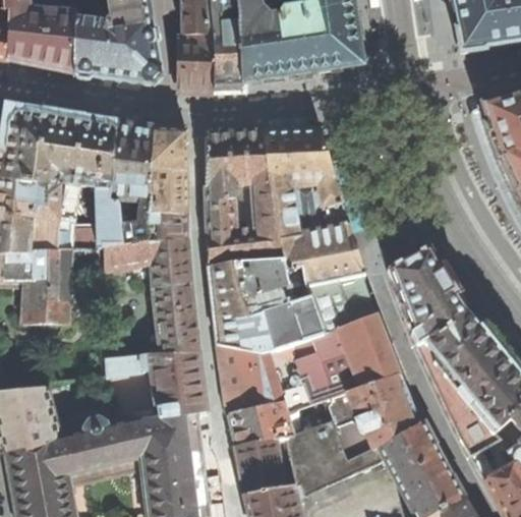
[(0,0),(0,57),(7,58),(8,31),(0,29),(0,0)]
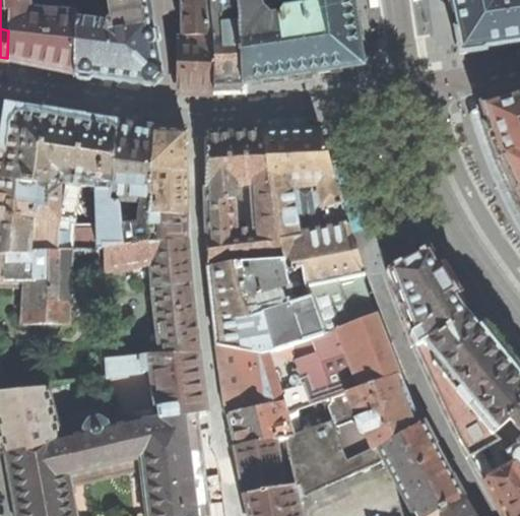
[(2,0),(3,8),(9,8),(29,7),(28,0),(2,0)]
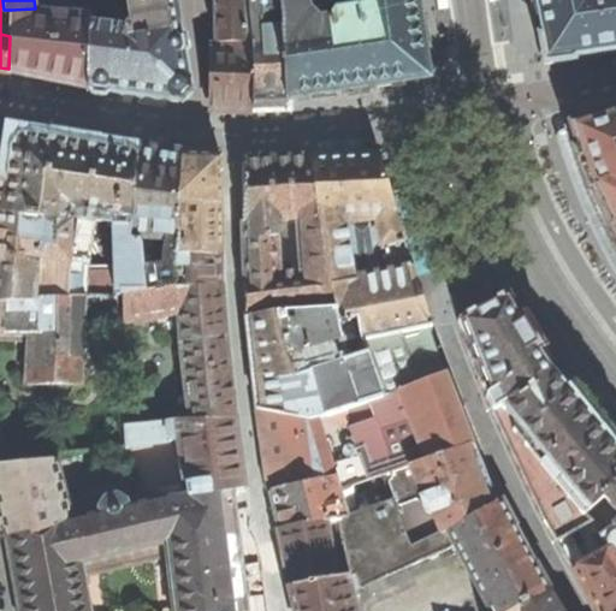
[(158,94),(178,96),(190,84),(179,24),(175,0),(128,0),(131,18),(126,24),(88,22),(88,85),(123,90),(158,94)]
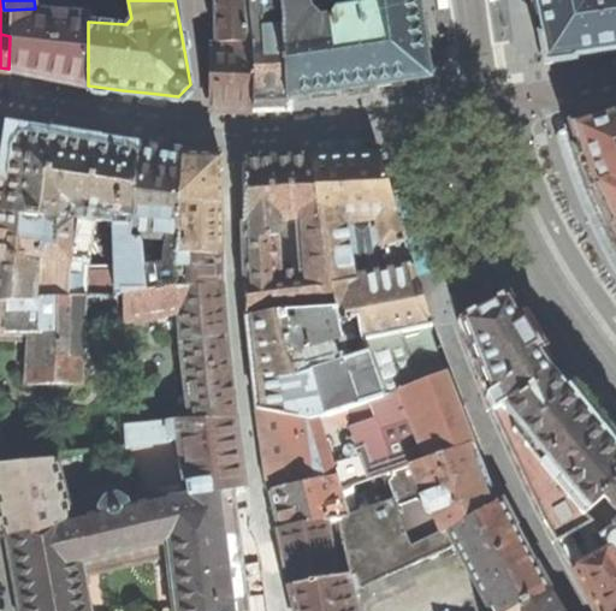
[(215,0),(217,42),(252,42),(248,0),(215,0)]
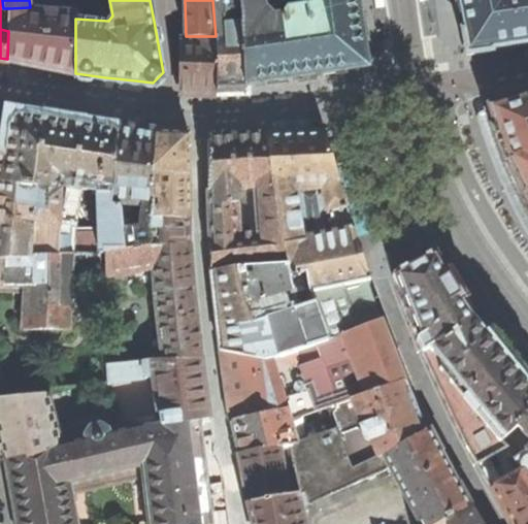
[(248,89),(248,83),(243,22),(242,15),(229,17),(229,23),(225,23),(226,4),(241,4),(241,0),(212,0),(216,36),(217,90),(235,90),(248,89)]
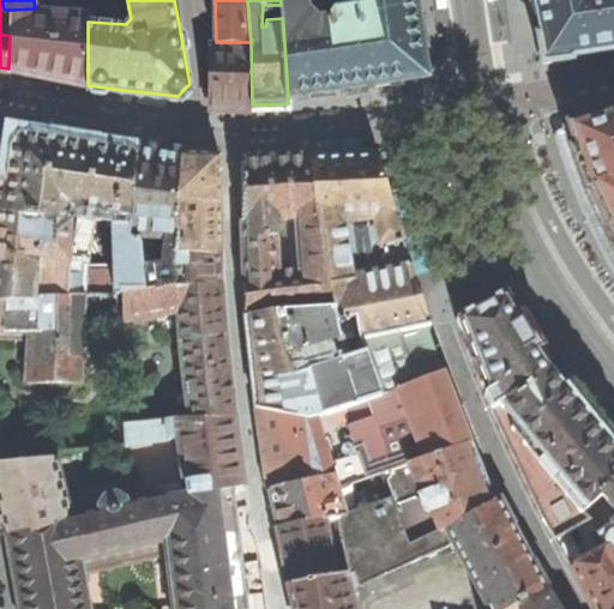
[(281,0),(281,5),(282,18),(283,25),(288,96),(341,88),(427,74),(422,43),(417,6),(416,0),(281,0)]
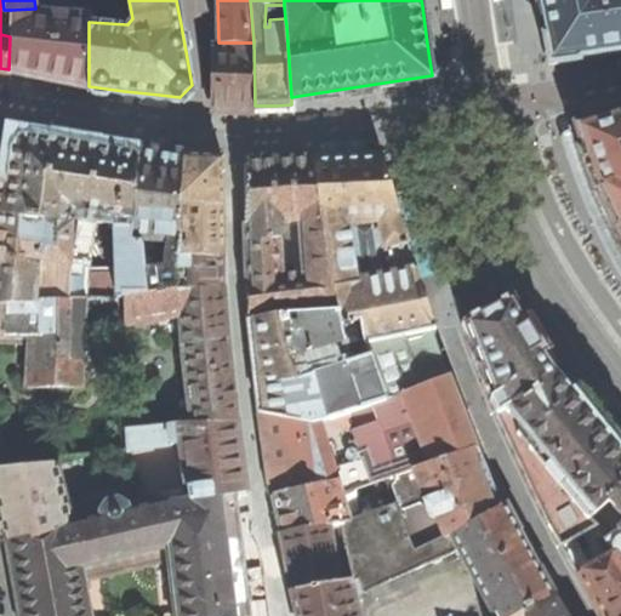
[(552,58),(573,55),(620,46),(620,0),(540,0),(552,58)]
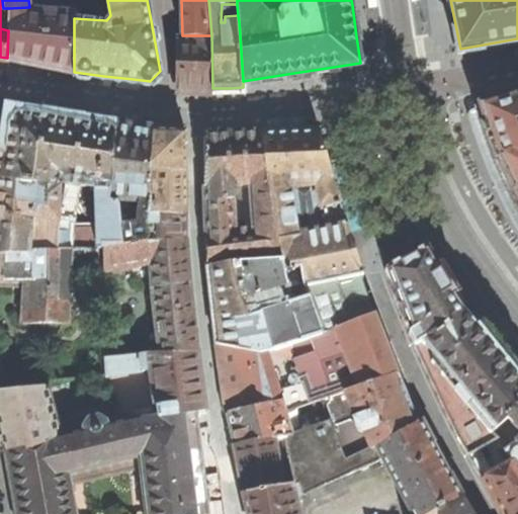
[(41,65),(74,72),(74,18),(74,4),(59,2),(59,9),(29,7),(9,8),(8,30),(7,58),(41,65)]
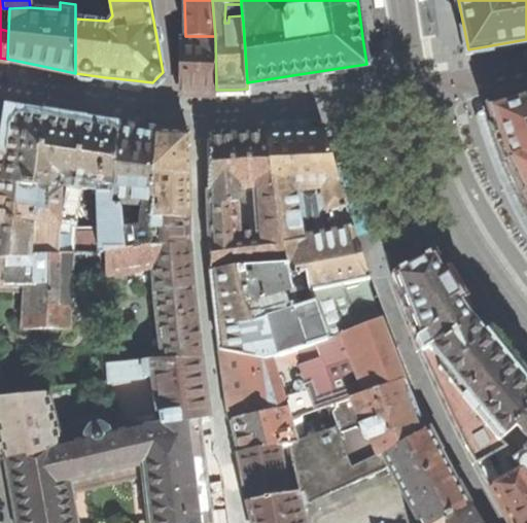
[(185,63),(185,86),(196,88),(216,90),(215,36),(185,36),(185,63)]
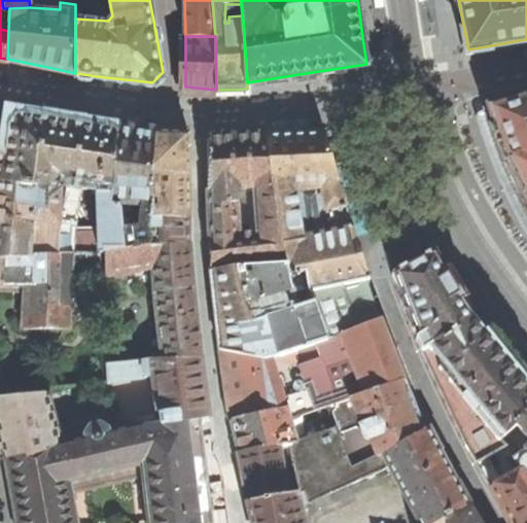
[(526,92),(488,104),(515,176),(523,193),(526,201),(526,92)]
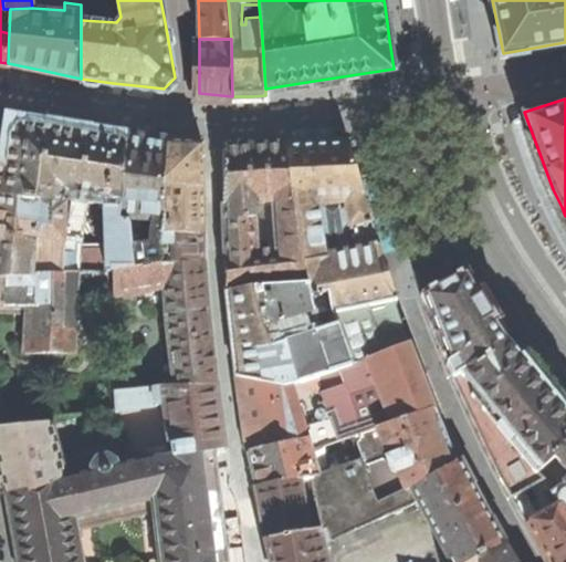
[(0,166),(0,272),(53,272),(77,268),(113,269),(112,263),(133,263),(129,226),(126,218),(121,217),(127,132),(73,124),(11,114),(7,117),(0,166)]
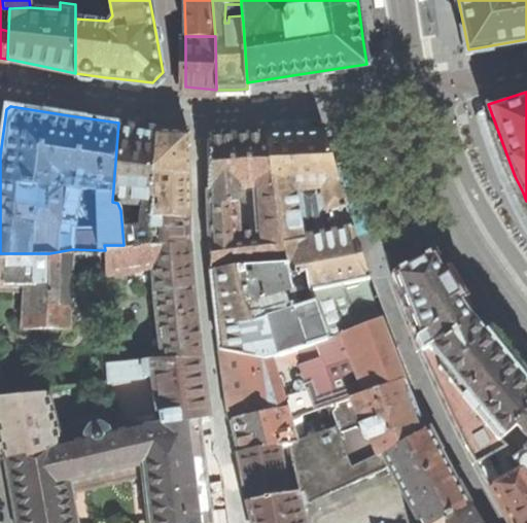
[(151,204),(151,170),(154,128),(135,125),(118,123),(112,202),(117,203),(120,210),(124,245),(151,242),(150,212),(151,204)]
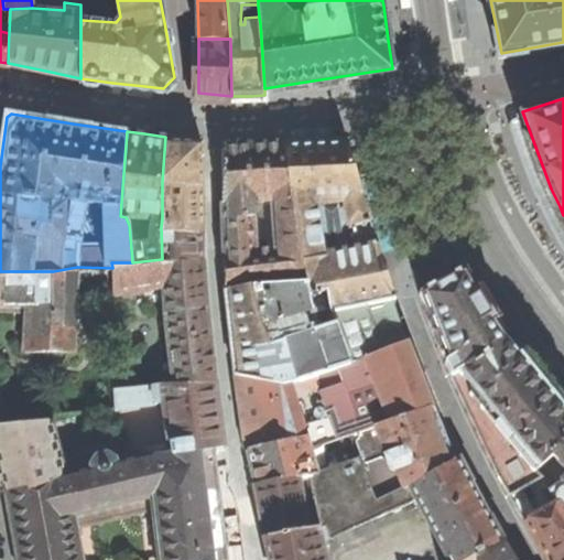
[(185,138),(165,137),(162,182),(203,182),(202,167),(201,139),(185,138)]
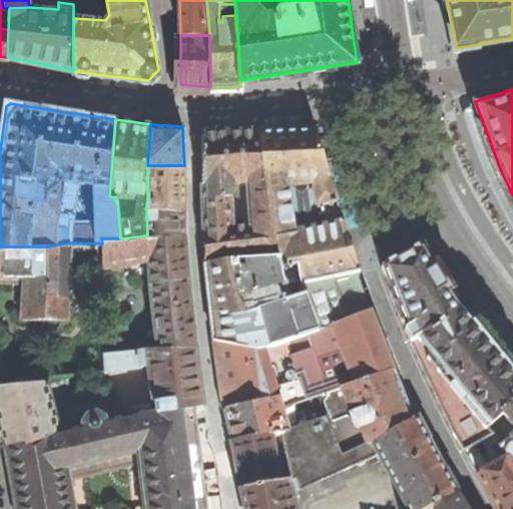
[(280,127),(259,128),(266,180),(278,255),(279,255),(285,283),(286,283),(355,269),(360,268),(355,255),(347,229),(339,205),(315,126),(280,127)]
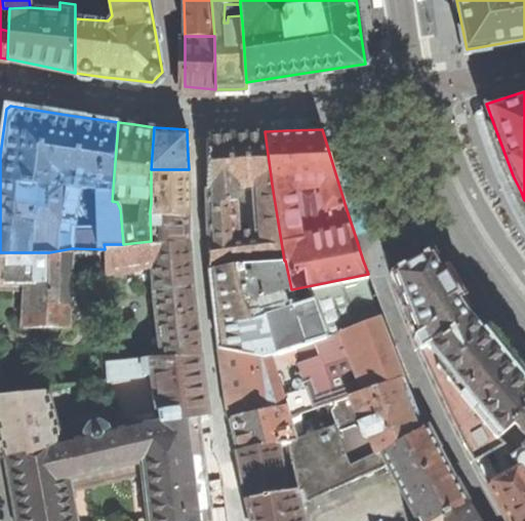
[(237,132),(207,132),(208,225),(209,255),(210,267),(255,263),(284,261),(272,185),(265,131),(237,132)]
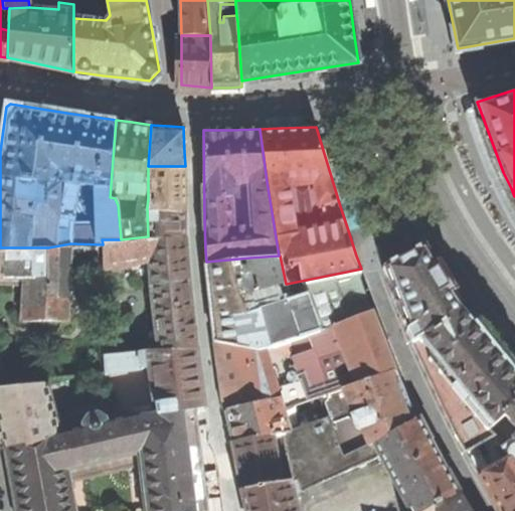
[(185,189),(185,166),(148,166),(148,199),(147,207),(184,209),(185,189)]
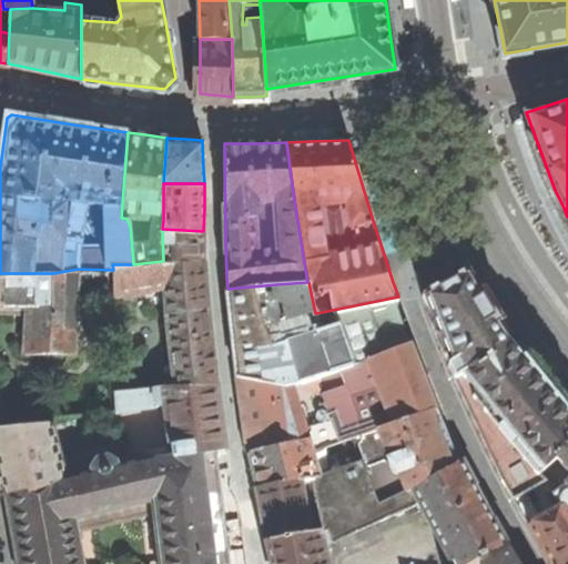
[(204,247),(203,231),(162,229),(163,261),(204,261),(204,247)]
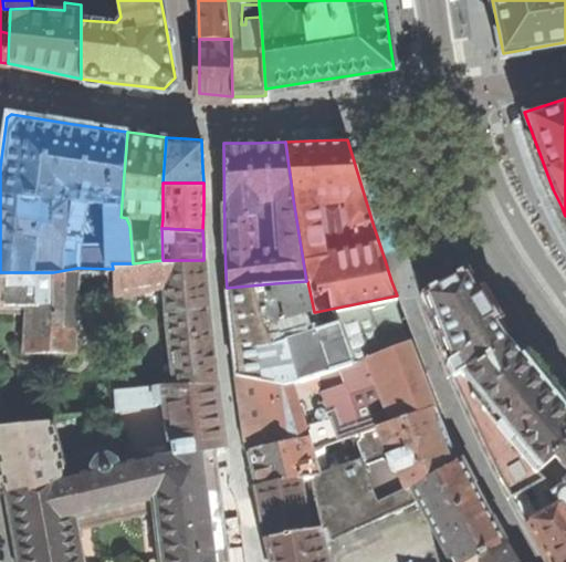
[(208,312),(203,260),(163,260),(133,263),(112,263),(113,269),(113,294),(164,287),(165,302),(165,304),(165,306),(166,309),(168,311),(169,311),(177,383),(216,380),(208,312)]
